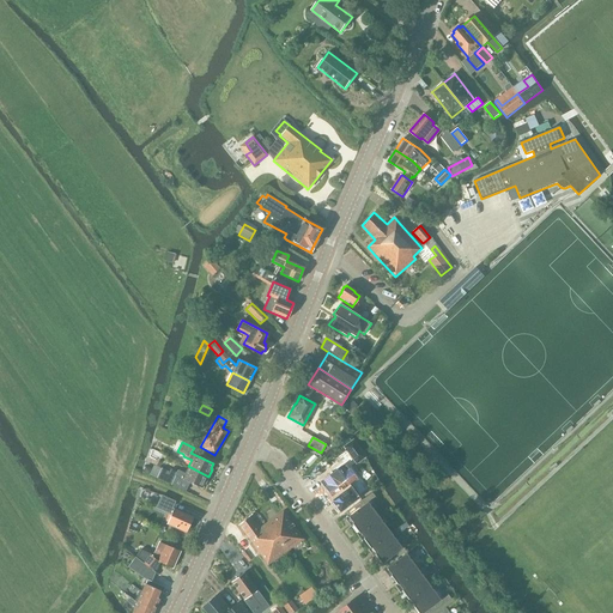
[(208,477),(188,466),(186,473),(177,469),(176,472),(170,469),(169,472),(162,468),(159,473),(151,469),(149,474),(184,492),(189,483),(201,489),(204,484),(205,484),(208,477)]
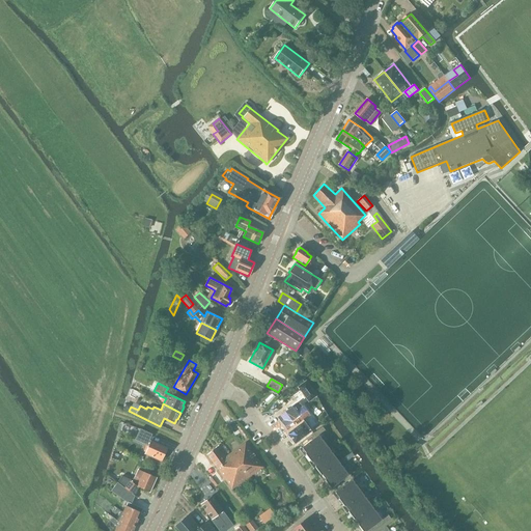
[(281,422),(288,432),(286,434),(294,444),(308,432),(301,423),(300,424),(299,422),(309,415),(302,407),(281,422)]
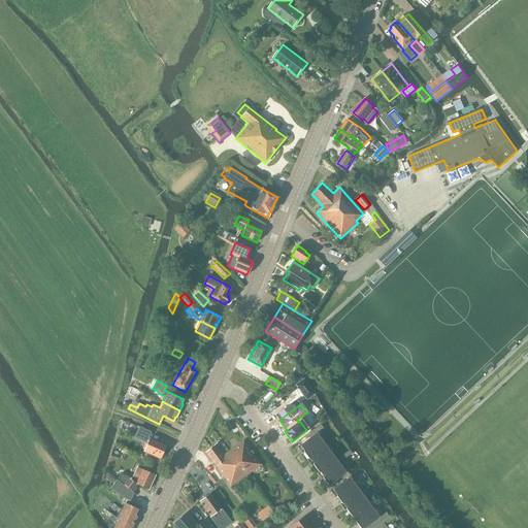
[(298,440),(301,444),(316,433),(323,428),(320,424),(298,440)]
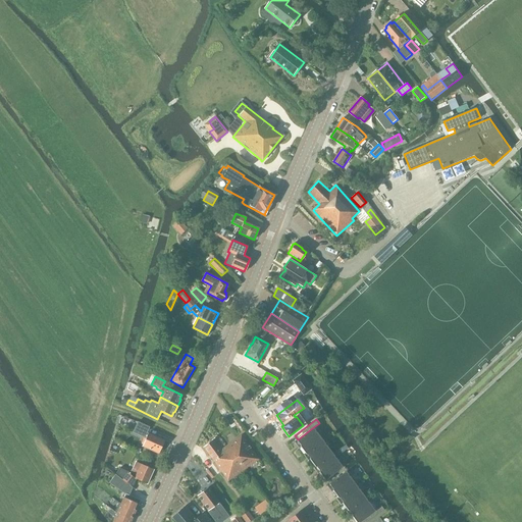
[(133,432),(146,438),(142,446),(157,453),(158,451),(160,451),(161,448),(160,447),(163,440),(146,432),(149,427),(138,422),(133,432)]
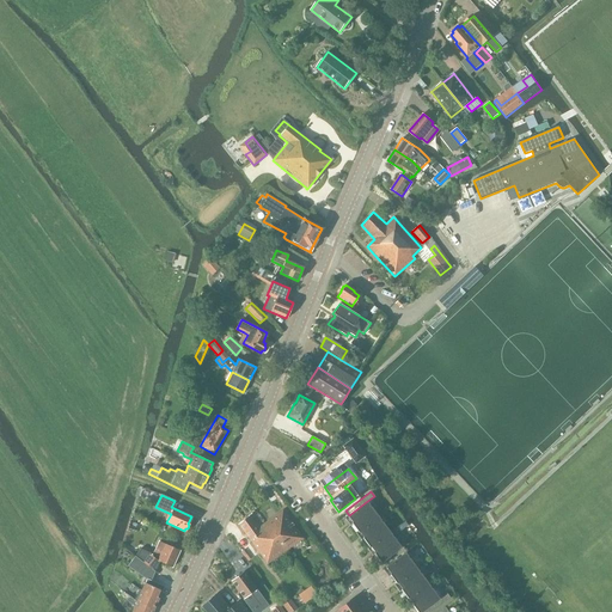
[(352,524),(357,532),(378,518),(366,502),(349,515),(344,518),(344,519),(347,521),(350,519),(353,522),(352,524)]
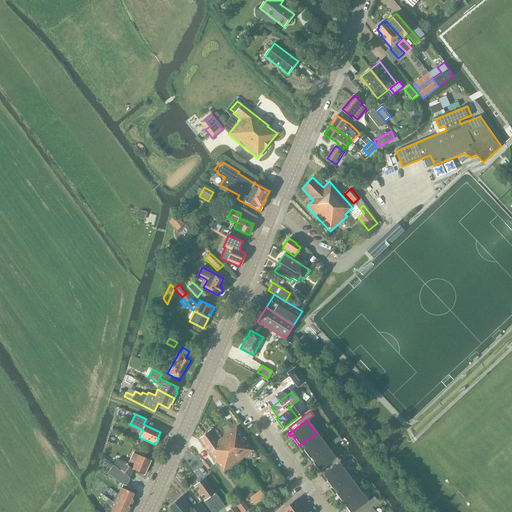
[(236,427),(221,438),(226,444),(239,460),(253,450),(236,427)]
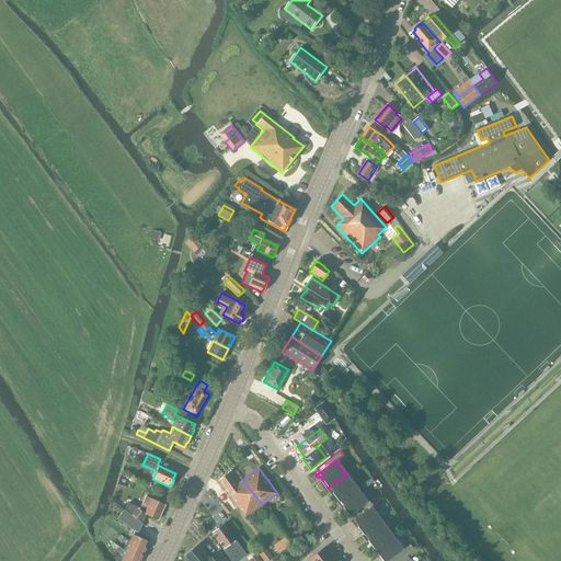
[(248,487),(242,480),(238,483),(230,471),(218,480),(244,517),(262,504),(248,487)]
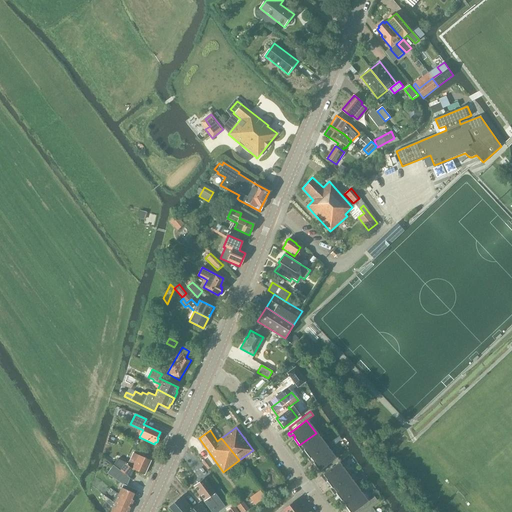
[(303,450),(308,458),(325,445),(316,433),(299,445),(298,446),(297,446),(299,449),(300,449),(299,448),(302,447),(304,449),(303,450)]
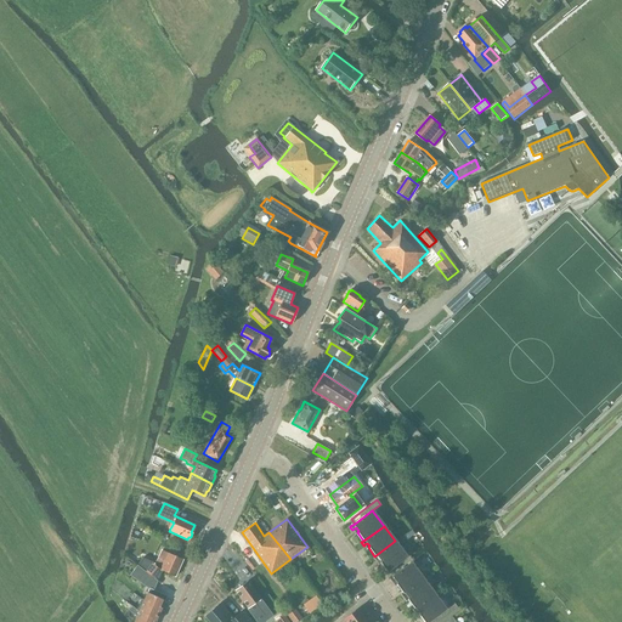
[(395,541),(374,557),(373,558),(372,558),(374,561),(375,560),(378,558),(380,561),(379,563),(386,572),(388,571),(407,557),(395,541)]
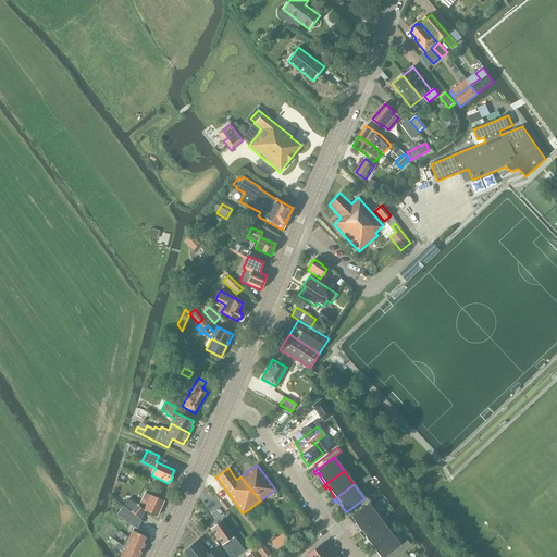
[(157,517),(163,502),(145,493),(138,508),(127,499),(122,506),(138,519),(140,520),(145,511),(157,517)]
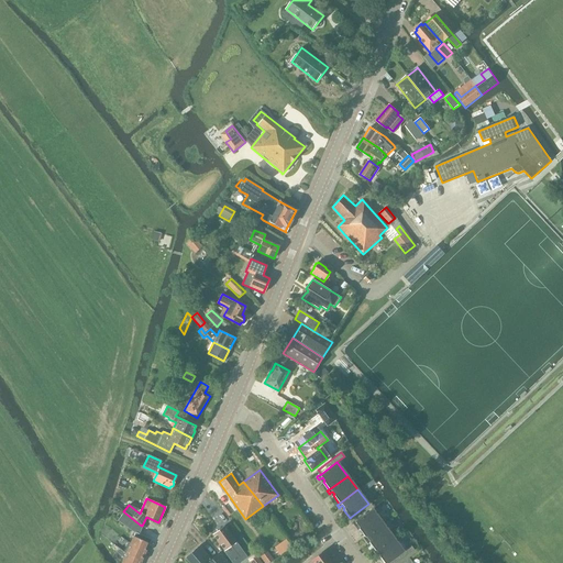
[(359,529),(364,537),(383,523),(372,509),(352,523),(352,525),(354,527),(357,525),(360,528),(359,529)]
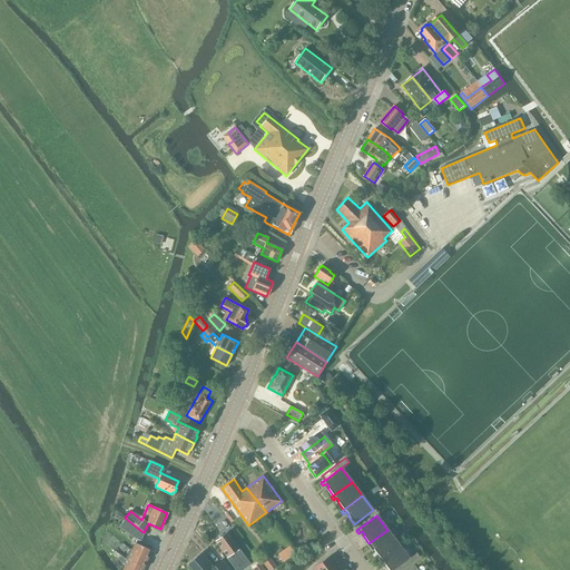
[(140,541),(144,532),(141,531),(125,518),(118,527),(136,540),(131,550),(129,549),(127,550),(125,556),(126,558),(127,559),(127,560),(144,568),(153,547),(140,541)]
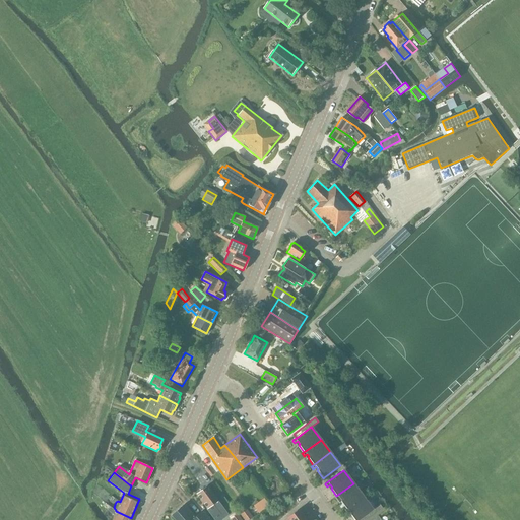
[(276,485),(280,491),(285,486),(281,482),(276,485)]
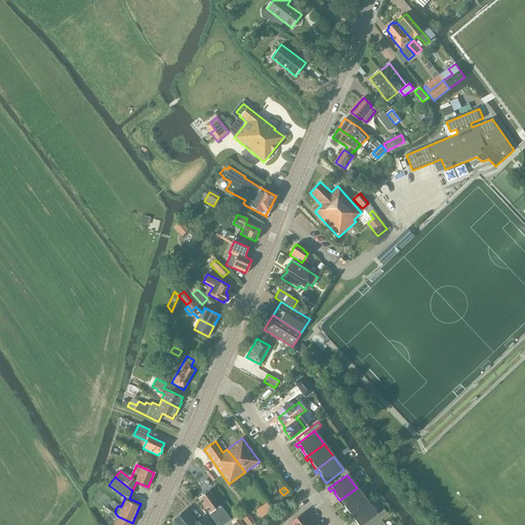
[(344,506),(349,514),(366,500),(357,488),(339,500),(338,501),(337,501),(339,505),(340,505),(339,503),(342,502),(345,505),(344,506)]
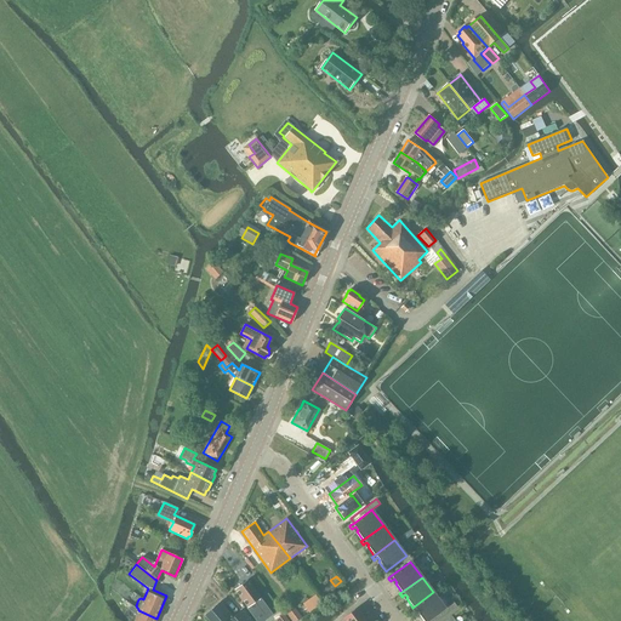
[(234,590),(248,608),(254,602),(263,615),(269,611),(248,580),(234,590)]
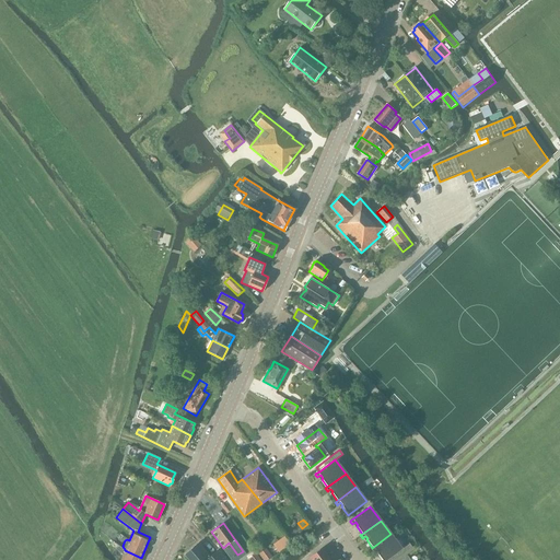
[(385,559),(401,548),(391,534),(372,548),(371,549),(371,548),(370,549),(372,552),(373,551),(375,549),(377,552),(376,553),(381,559),(385,559)]
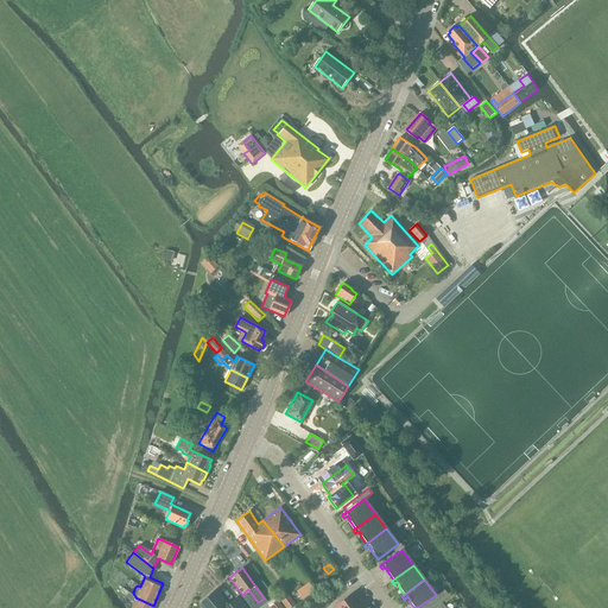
[(297,590),(303,599),(315,590),(309,581),(297,590)]
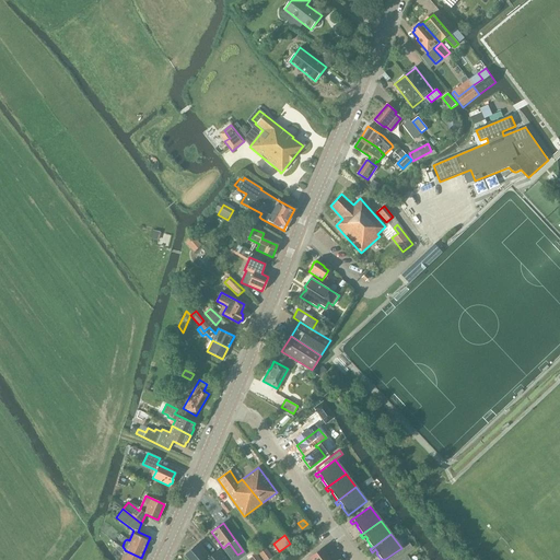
[(184,555),(188,559),(225,559),(217,550),(210,557),(198,543),(187,552),(184,555)]
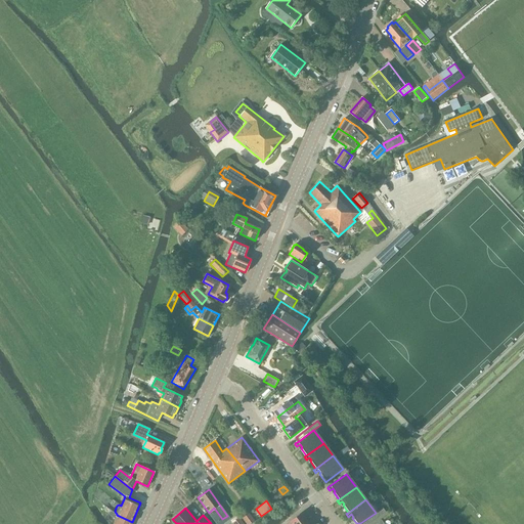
[(376,513),(360,523),(368,523),(385,512),(382,508),(376,513)]
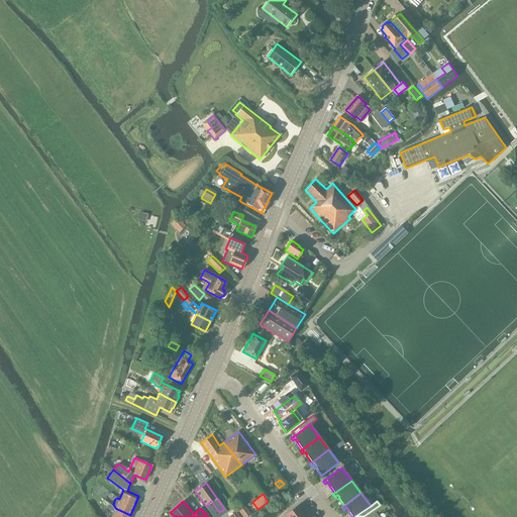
[(235,507),(242,516),(246,516),(250,514),(242,503),(235,507)]
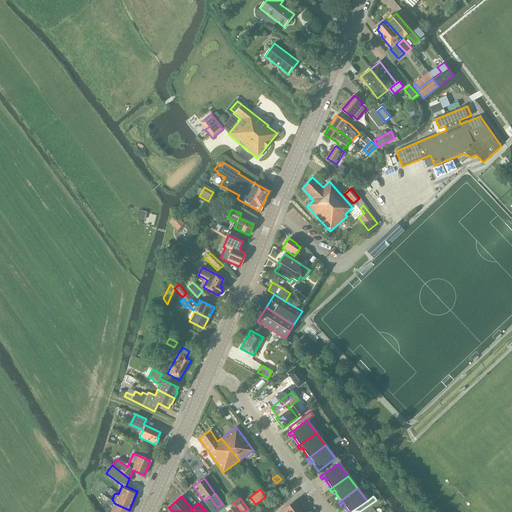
[(127,511),(129,510),(114,503),(108,499),(105,502),(112,507),(110,511),(127,511)]
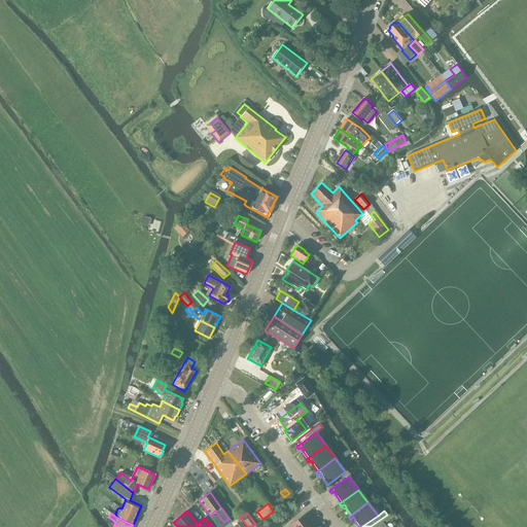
[(287,526),(306,526),(309,525),(303,517),(287,526)]
